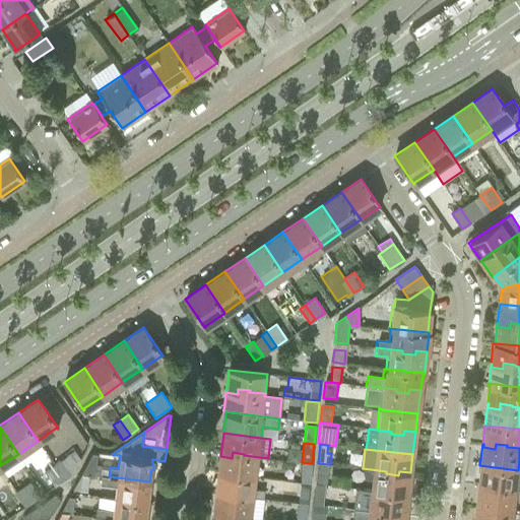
[(74,451),(54,465),(65,480),(69,477),(79,459),(74,451)]
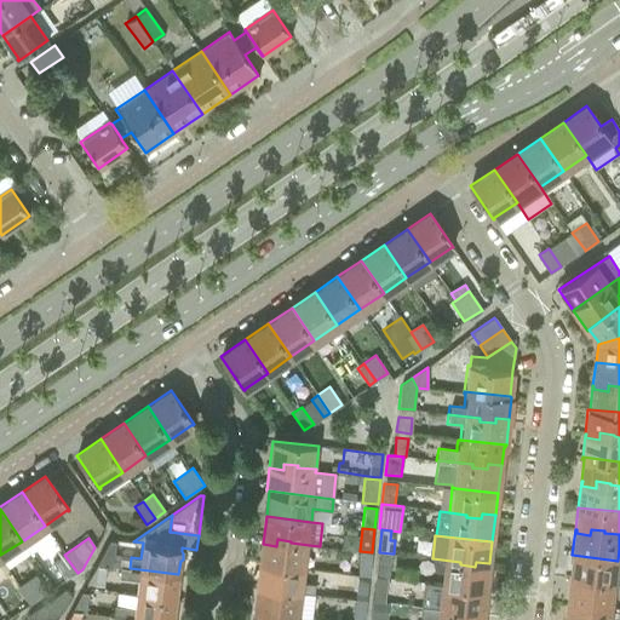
[(109,539),(96,564),(98,564),(107,566),(113,567),(116,540),(109,539)]
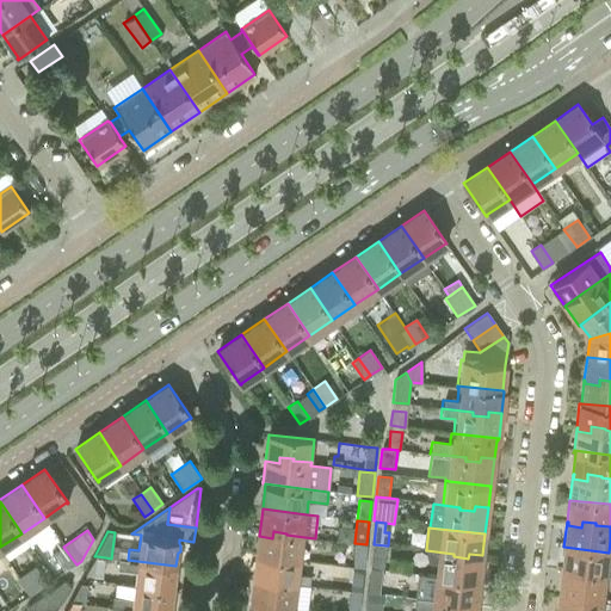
[(259,536),(257,556),(301,561),(304,537),(287,535),(287,534),(273,531),(272,538),(259,536)]
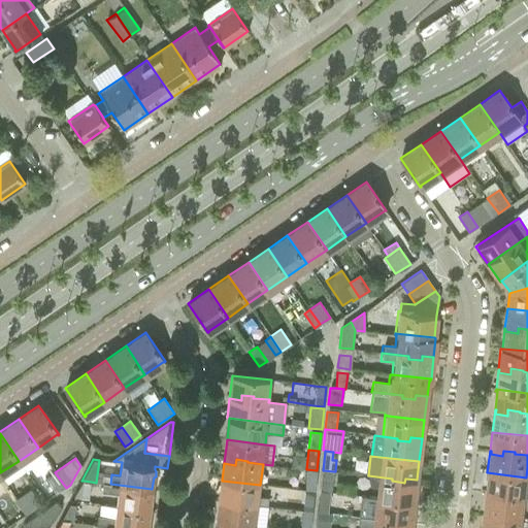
[(306,469),(304,487),(315,488),(317,470),(306,469)]
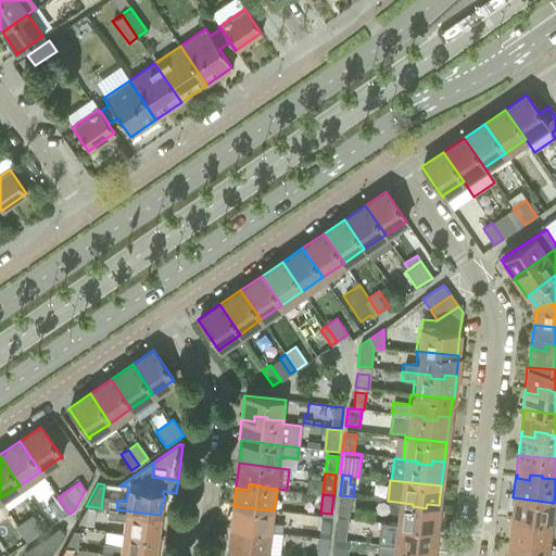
[(340,495),(337,517),(348,518),(351,496),(340,495)]
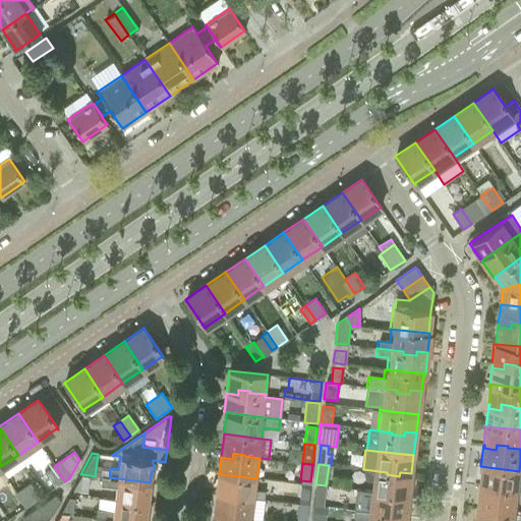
[(54,466),(44,473),(55,488),(65,481),(54,466)]
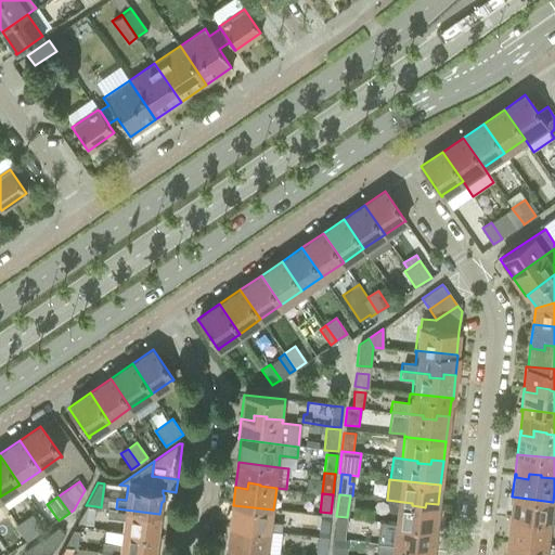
[(512,497),(510,517),(511,517),(511,520),(523,523),(524,517),(536,518),(536,520),(551,521),(554,521),(554,501),(553,502),(512,497)]
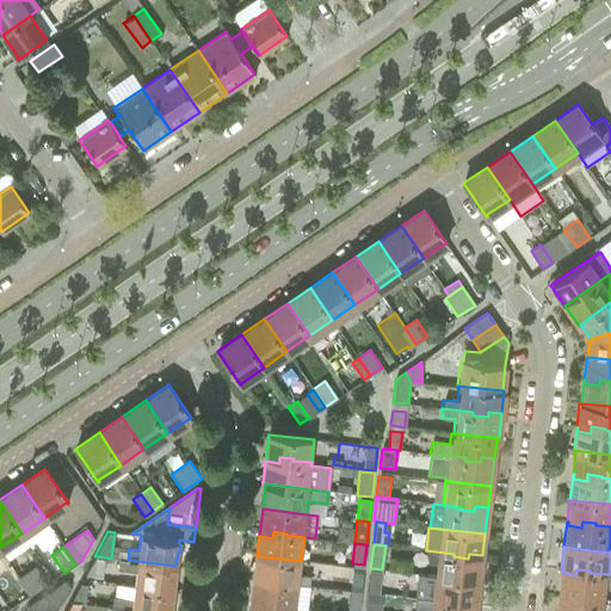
[(436,565),(433,576),(479,581),(482,555),(469,554),(468,559),(454,556),(454,554),(426,550),(425,563),(436,565)]
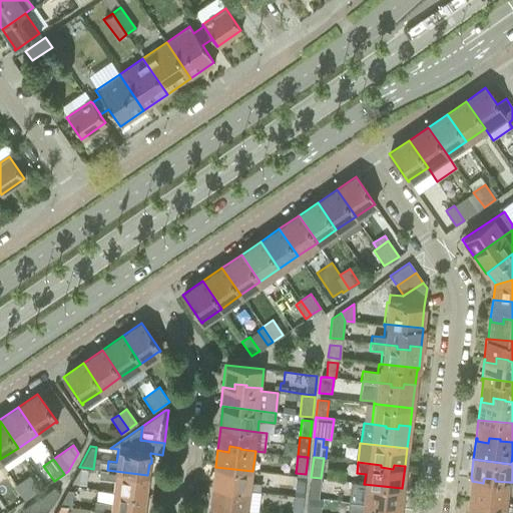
[(79,467),(71,482),(86,484),(88,468),(81,467),(79,467)]
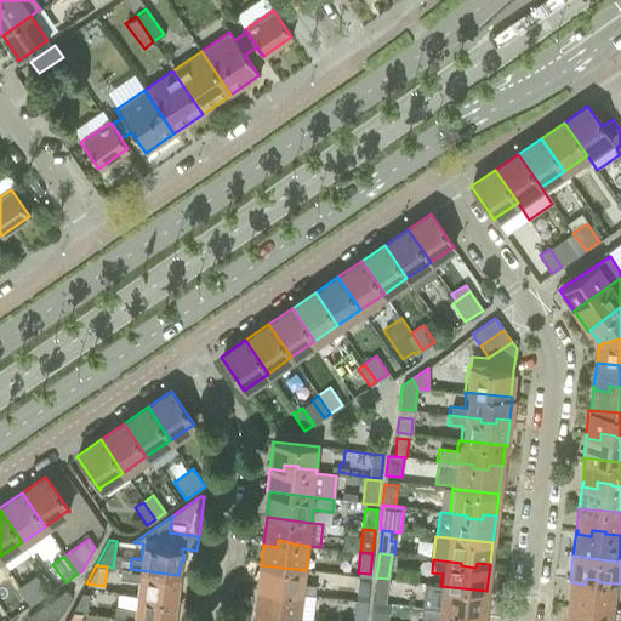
[(261,565),(257,592),(271,594),(272,588),(285,590),(285,592),(314,594),(315,585),(305,584),(306,570),(261,565)]
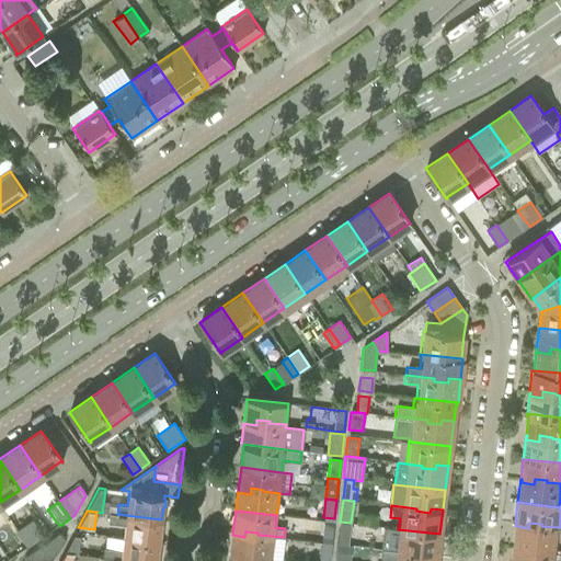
[(125,524),(123,538),(161,542),(162,531),(160,530),(161,519),(109,513),(107,522),(125,524)]
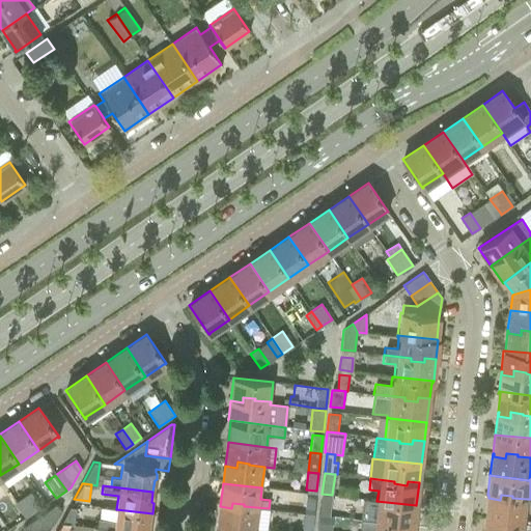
[(30,492),(22,498),(33,513),(42,508),(30,492)]
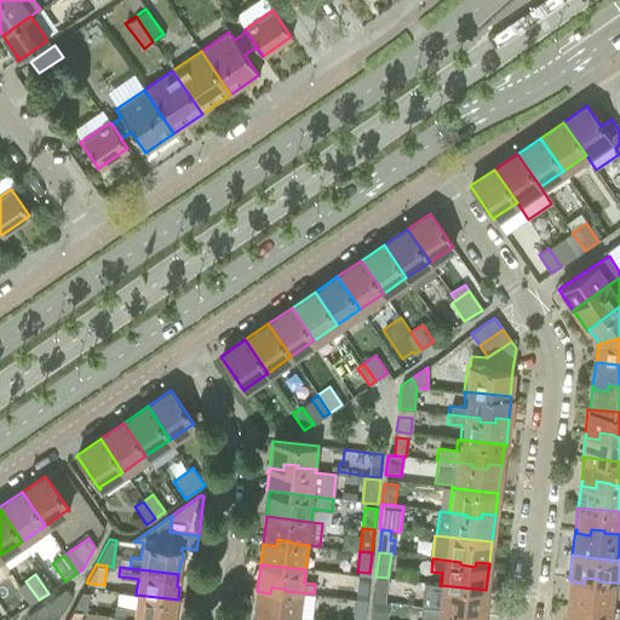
[(375,577),(373,601),(384,602),(388,578),(375,577)]
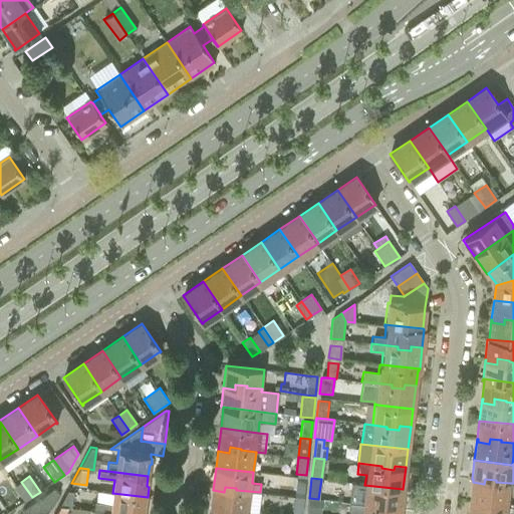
[(472,479),(470,499),(507,504),(510,483),(496,482),(496,480),(485,479),(484,484),(473,482),(473,479),(472,479)]
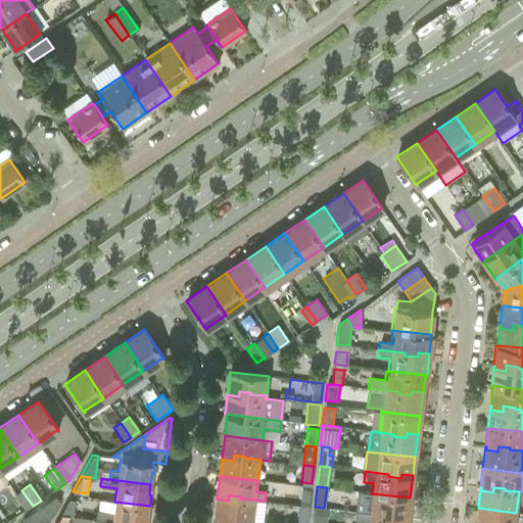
[(15,494),(14,495),(25,511),(33,506),(21,490),(15,494)]
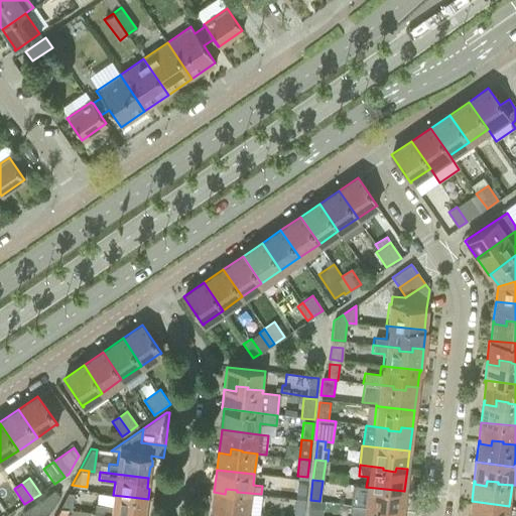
[(297,484),(295,499),(305,500),(307,485),(297,484)]
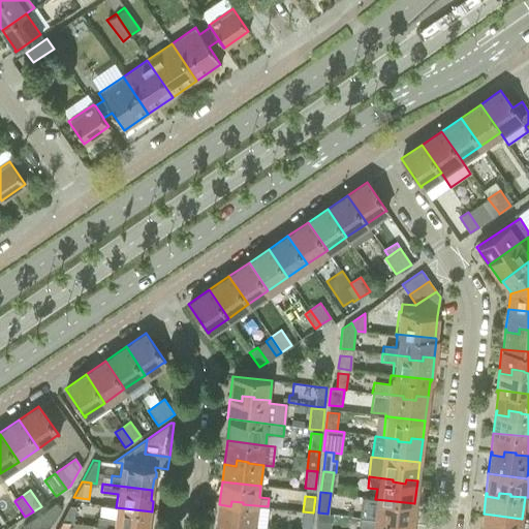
[(375,499),(373,519),(387,521),(387,523),(400,525),(401,520),(412,522),(414,503),(375,499)]
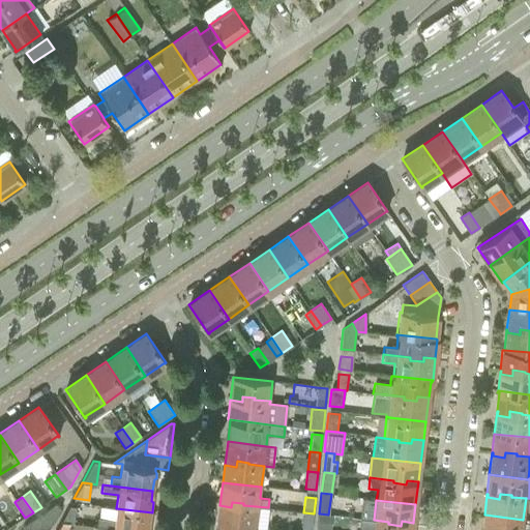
[(219,505),(217,523),(256,527),(266,529),(269,508),(268,507),(243,505),(243,503),(232,502),(231,507),(219,505)]
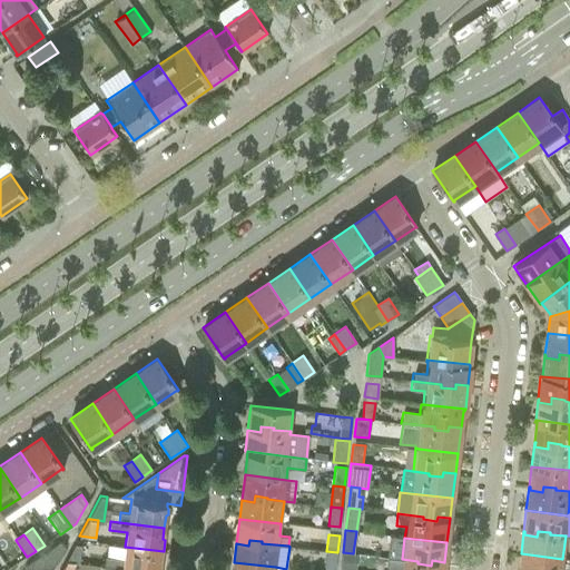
[(23,569),(50,569),(66,548),(59,542),(25,566),(23,569)]
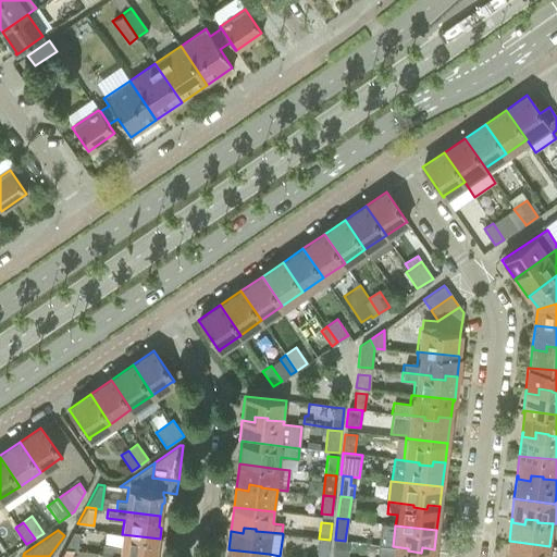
[(73,531),(63,549),(65,549),(72,551),(72,549),(76,551),(79,532),(75,531),(73,531)]
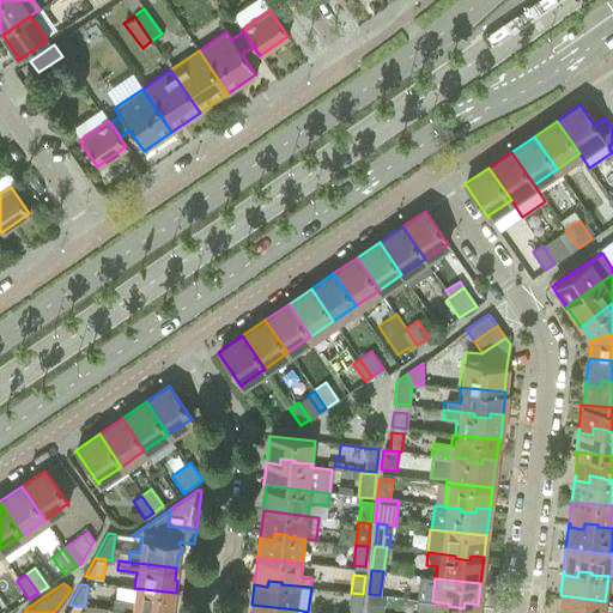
[(113,599),(111,610),(122,611),(132,612),(140,612),(170,612),(173,605),(175,602),(176,593),(134,588),(133,601),(113,599)]
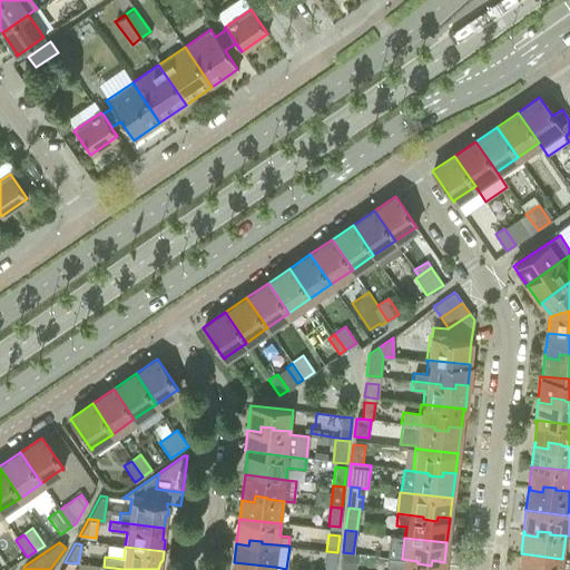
[(326,551),(324,569),(335,569),(337,552),(326,551)]
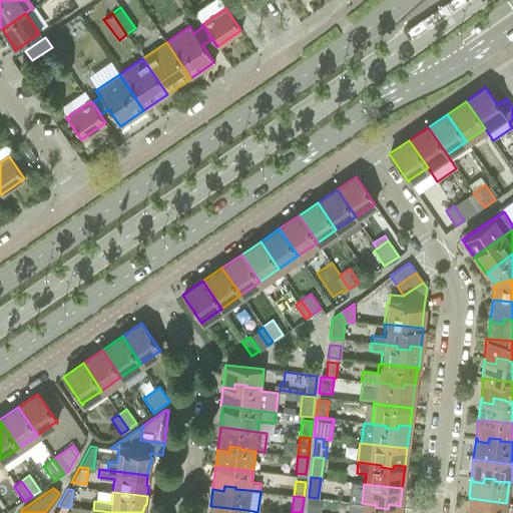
[(309,497),(307,512),(320,512),(322,499),(318,498),(309,497)]
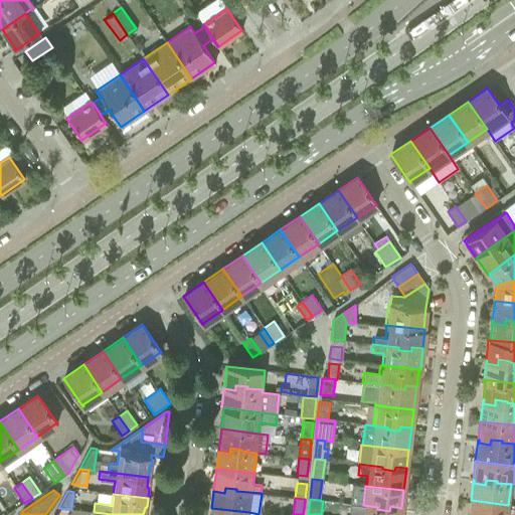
[(471,500),(468,514),(506,514),(508,505),(471,500)]
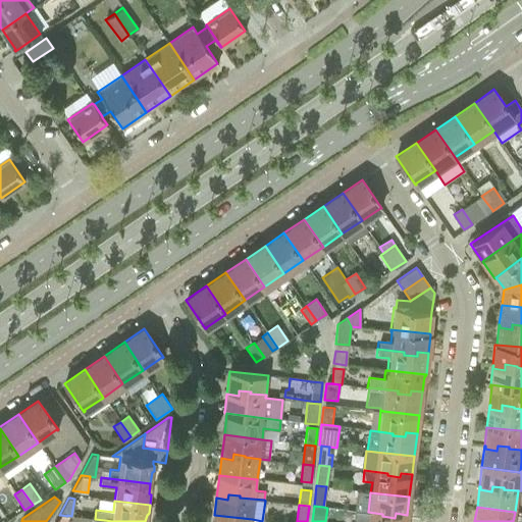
[(362,521),(405,521),(407,515),(396,513),(395,518),(382,516),(382,514),(368,512),(355,511),(354,521),(362,521)]
